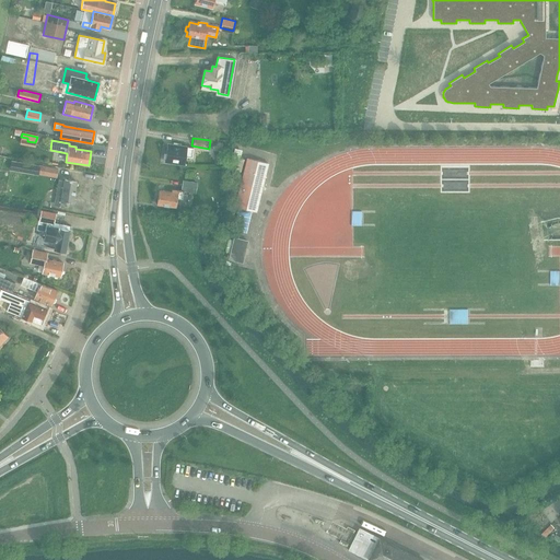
[(191,149),(179,148),(179,143),(173,142),(172,146),(166,144),(164,162),(184,165),(185,156),(190,158),(191,149)]
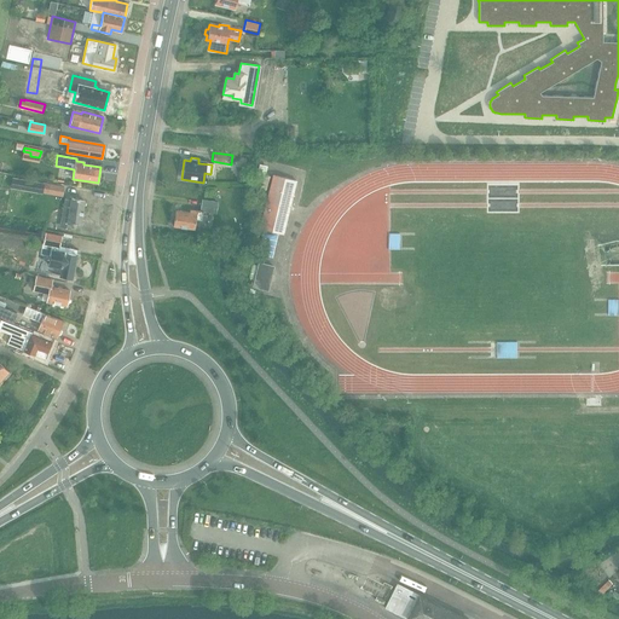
[(260,230),(283,235),(296,181),(273,175),(260,230)]
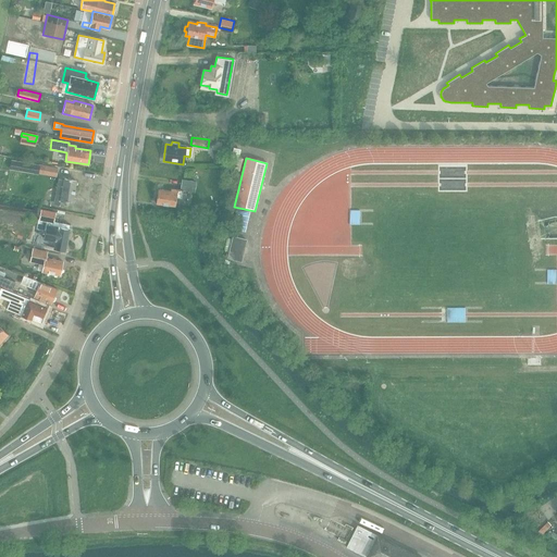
[(16,161),(14,170),(37,174),(38,173),(39,165),(16,161)]
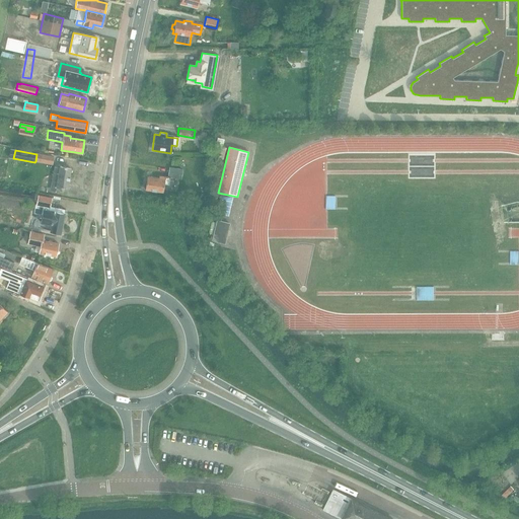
[(35,161),(52,164),(54,155),(36,152),(36,154),(35,161)]
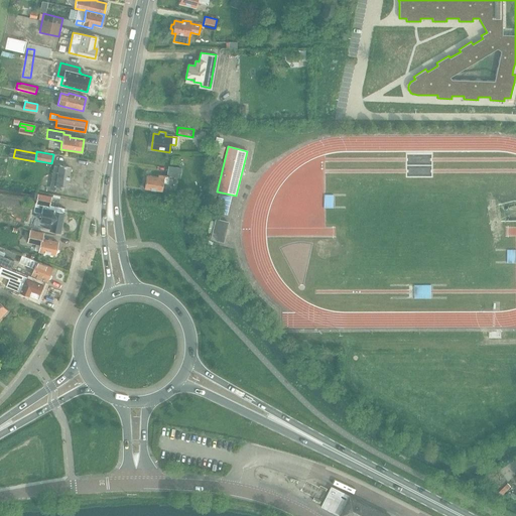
[(59,185),(68,187),(71,168),(54,165),(50,188),(58,190),(59,185)]
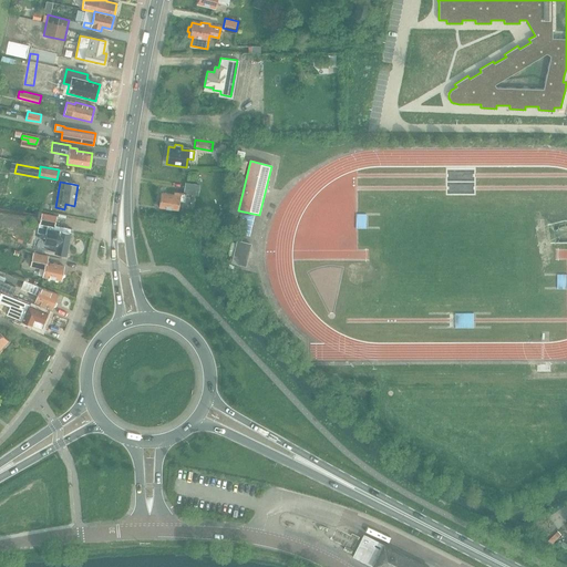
[(188,194),(197,195),(198,186),(189,184),(188,194)]
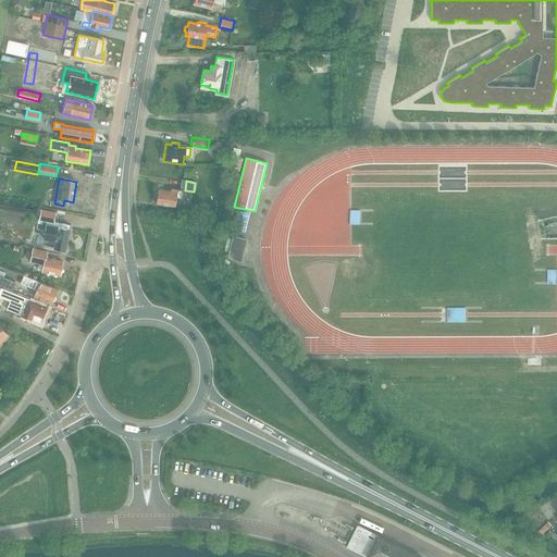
[(180,198),(181,192),(169,189),(168,192),(156,189),(153,203),(174,207),(175,197),(180,198)]
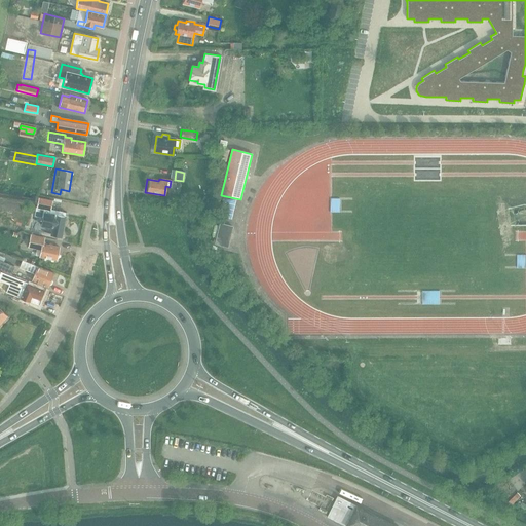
[(329,189),(329,204),(339,204),(339,190),(329,189)]
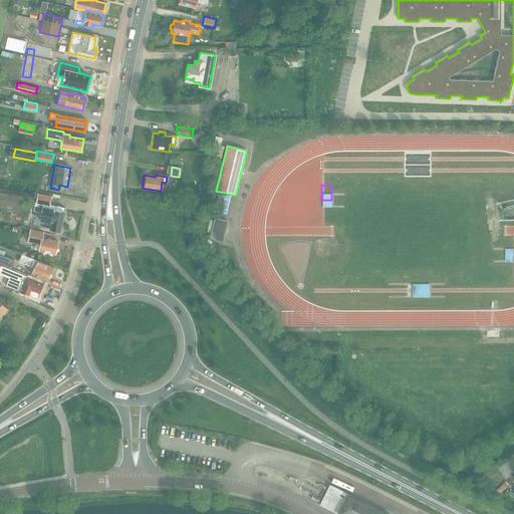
[(34,208),(34,210),(42,212),(40,219),(52,222),(50,228),(59,230),(64,212),(63,212),(64,208),(50,204),(52,196),(39,192),(36,201),(34,208)]
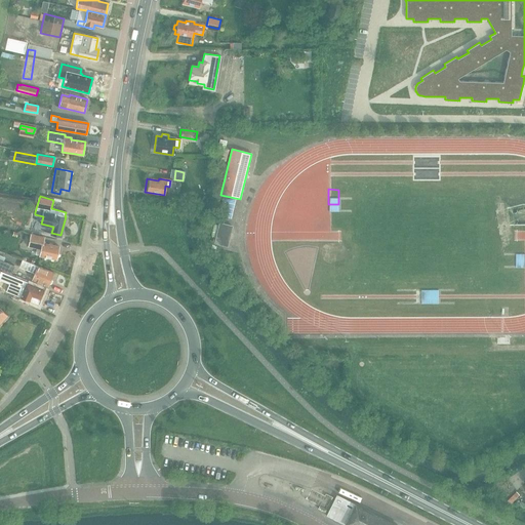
[(214,243),(228,246),(232,227),(219,224),(214,243)]
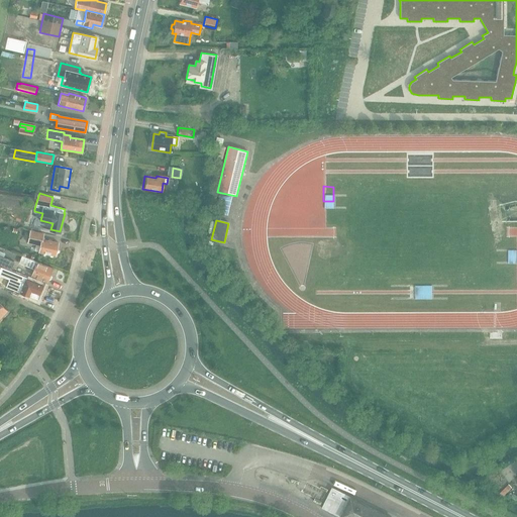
[(38,252),(54,256),(57,243),(41,240),(43,233),(30,230),(27,242),(39,245),(38,252)]
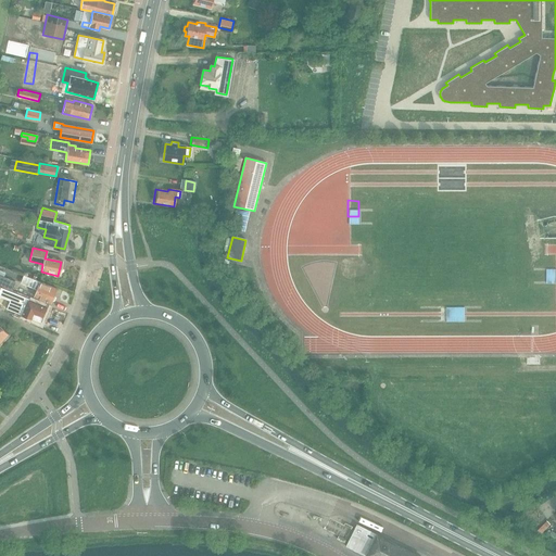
[(546,275),(555,274),(555,260),(546,261),(546,275)]
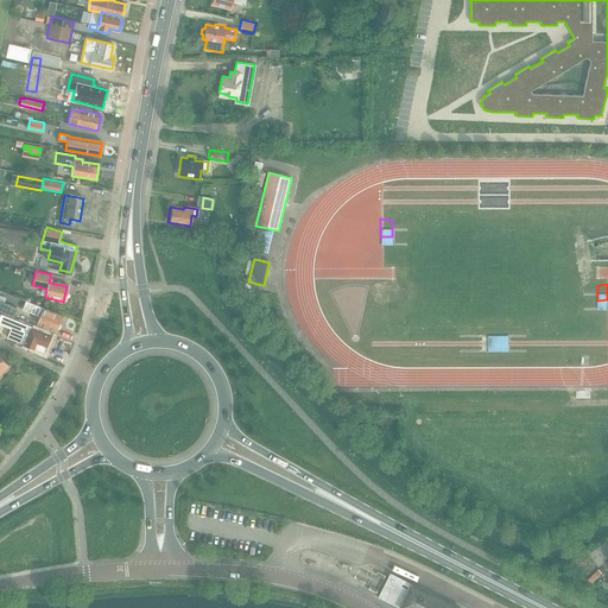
[(37,324),(55,333),(57,328),(59,328),(61,324),(59,322),(62,316),(26,299),(21,309),(40,317),(37,324)]
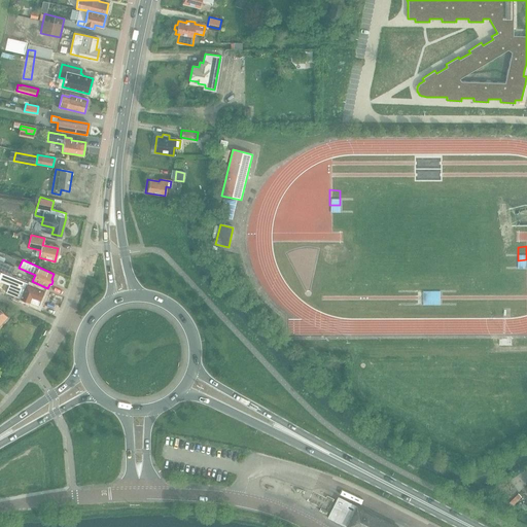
[(2,280),(8,282),(11,276),(5,274),(2,280)]
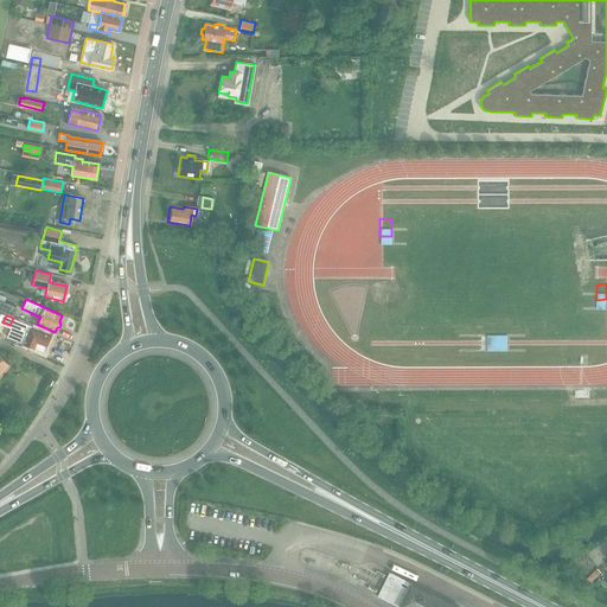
[(29,327),(26,333),(13,327),(8,337),(23,343),(23,344),(34,350),(36,347),(45,351),(51,337),(29,327)]
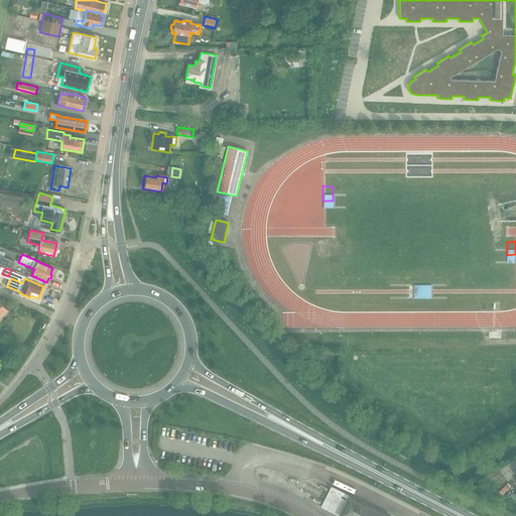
[(334,472),(332,476),(347,483),(349,479),(334,472)]
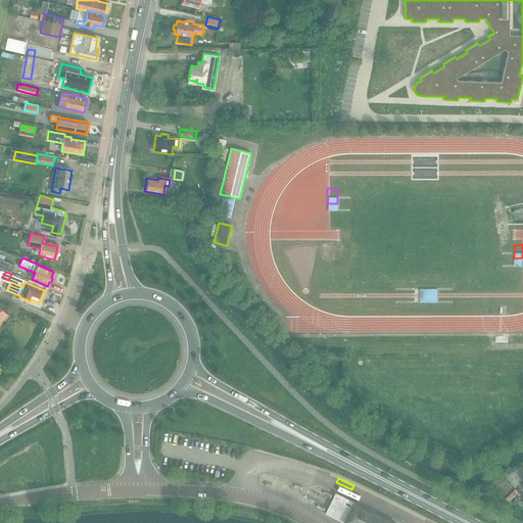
[(390,522),(352,504),(351,505),(333,495),(324,514),(336,520),(338,514),(345,518),(342,522),(390,522)]
